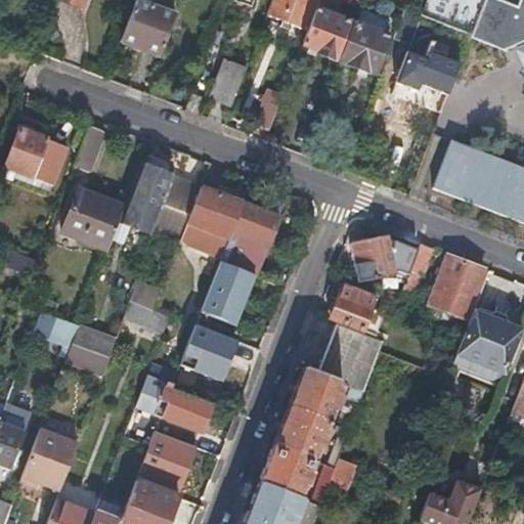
[(133,0),(119,41),(158,55),(174,13),(137,0),(133,0)]
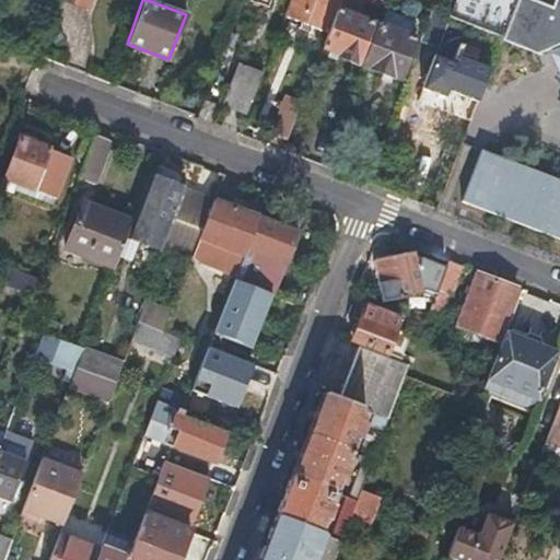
[(289,0),(283,14),(327,32),(337,8),(339,0),(289,0)]
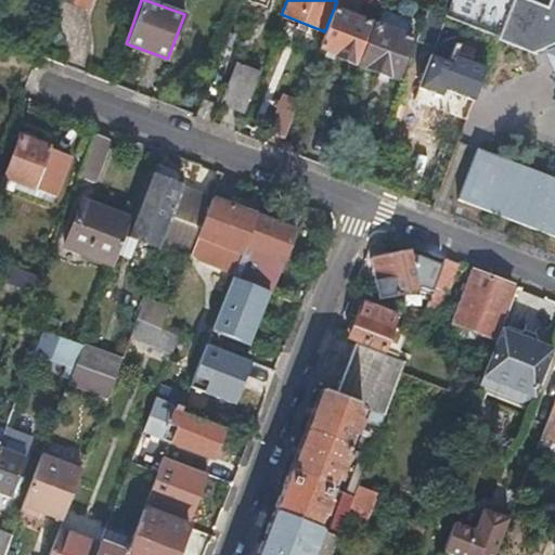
[(449,0),(442,17),(443,17),(497,38),(511,0),(449,0)]
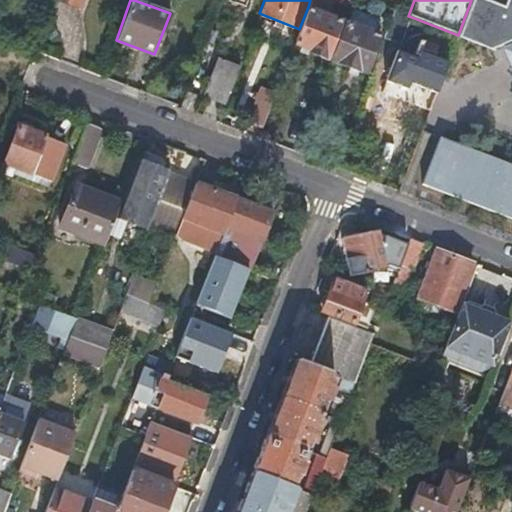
[(511,0),(471,0),(458,35),(481,43),(511,29),(511,0)]
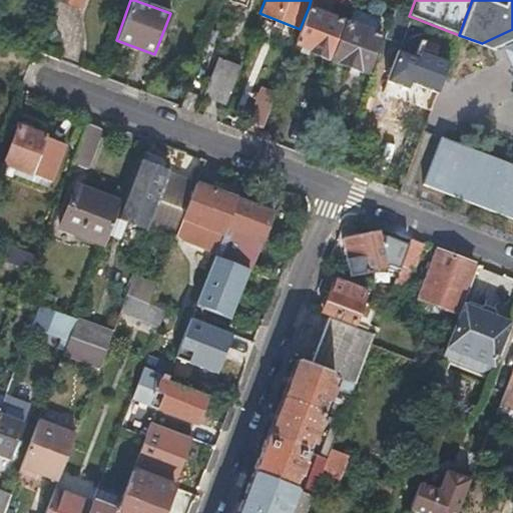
[(300,29),(295,43),(308,48),(307,50),(326,57),(340,20),(309,7),(300,29)]
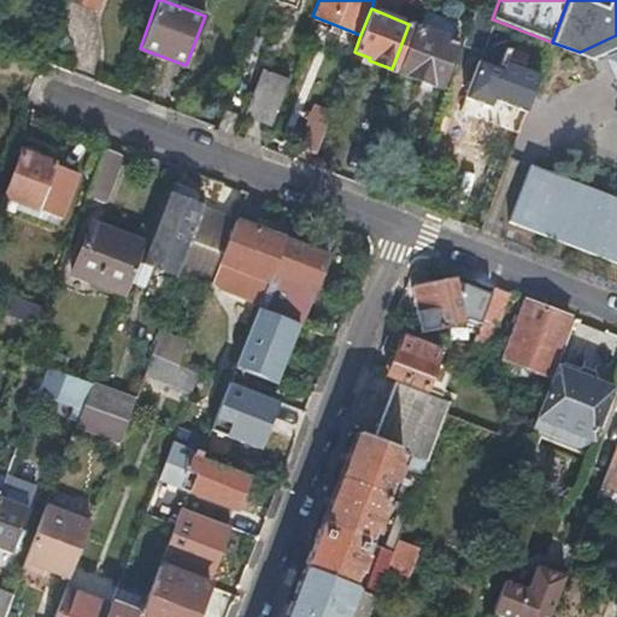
[(472,11),(460,42),(482,51),(493,19),(492,19),(472,11)]
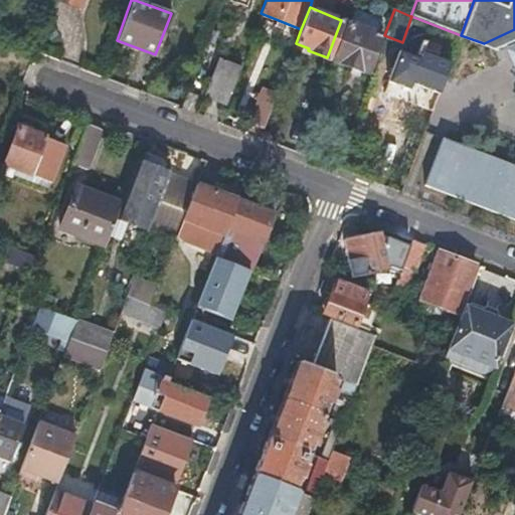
[(347,22),(333,60),(365,72),(379,34),(347,22)]
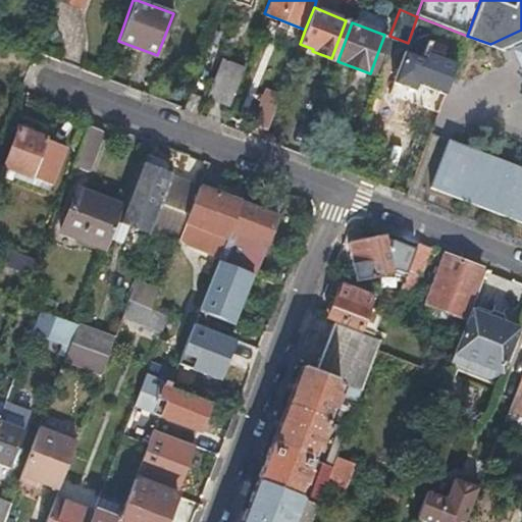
[(521,30),(490,44),(499,47),(510,43),(521,37),(521,30)]
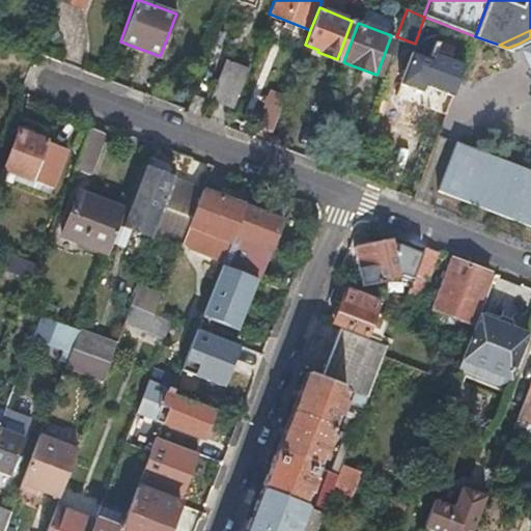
[(530,37),(519,44),(528,64),(530,62),(530,37)]
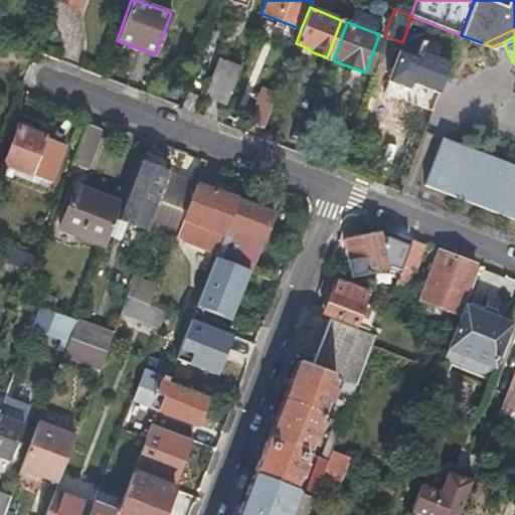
[(415,86),(438,94),(450,63),(436,57),(440,47),(425,41),(418,59),(399,52),(387,81),(413,92),(415,86)]
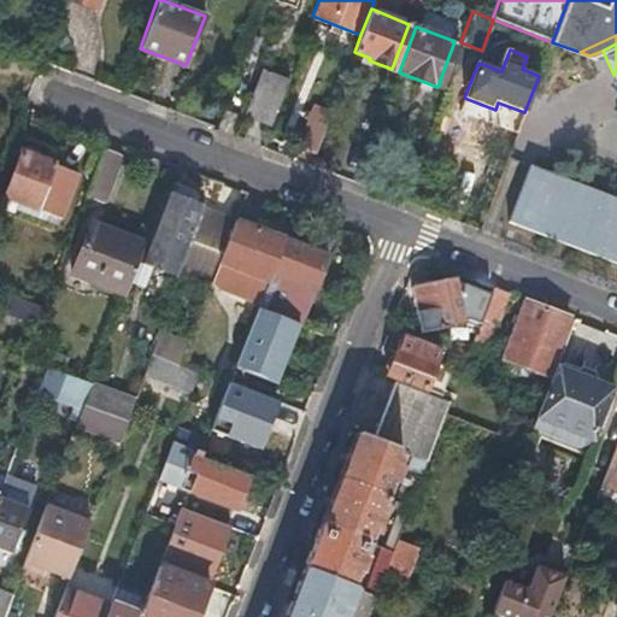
[(245,106),(242,113),(271,124),(271,123),(289,78),(259,68),(253,83),(245,106)]
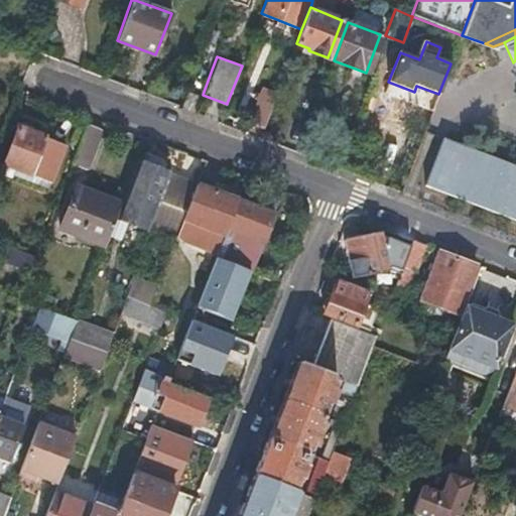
[(249,124),(263,130),(272,106),(258,101),(249,124)]
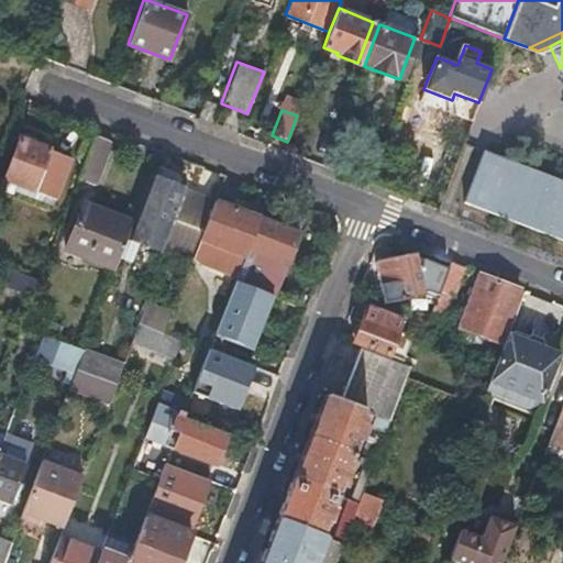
[(94,134),(77,178),(95,185),(111,141),(94,134)]
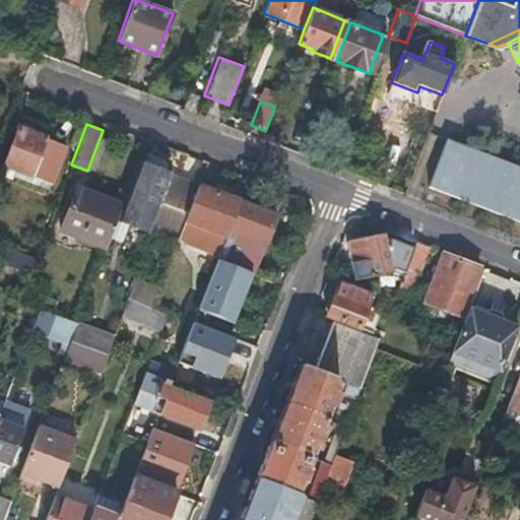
[(48,190),(65,146),(17,128),(3,166),(15,171),(13,177),(48,190)]
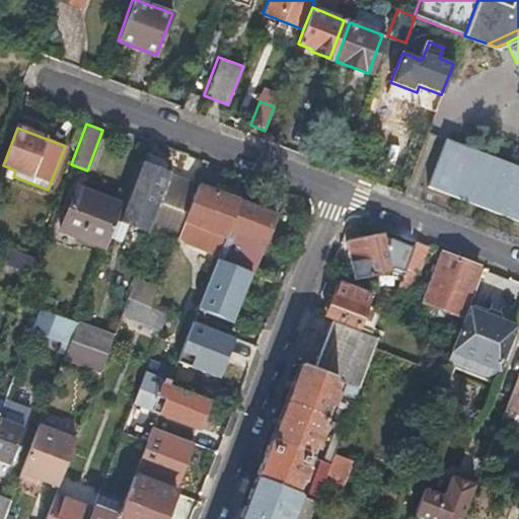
[(518,166),(447,139),(429,187),(518,221),(518,166)]
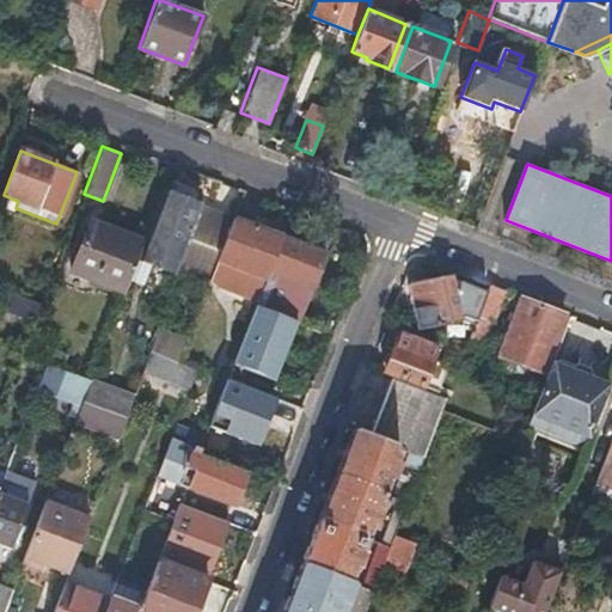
[(166,176),(160,190),(189,201),(194,187),(166,176)]
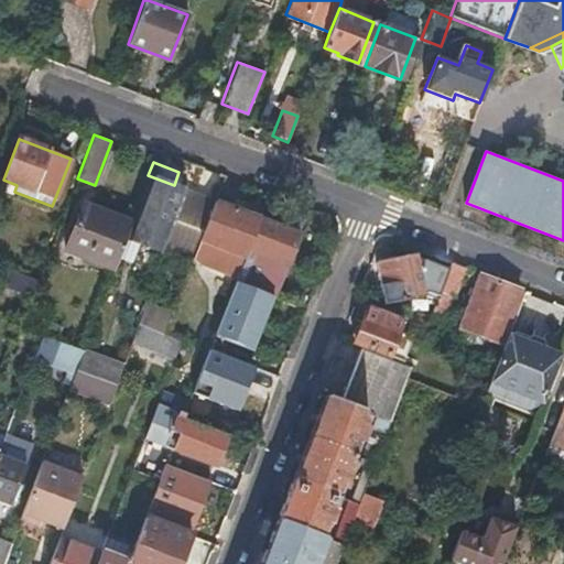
[(131,220),(126,235),(161,249),(184,188),(174,185),(148,175),(131,220)]
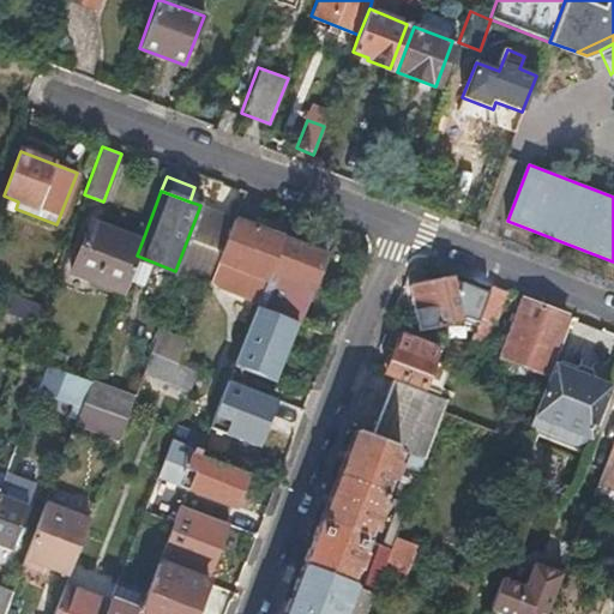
[(175,271),(180,274),(205,208),(200,205),(175,271)]
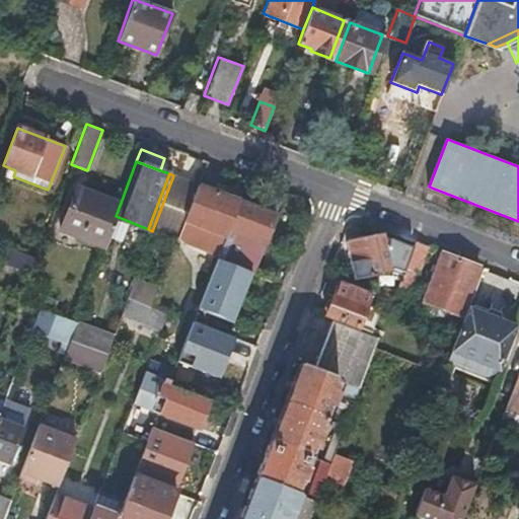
[(152,231),(176,240),(177,237),(198,184),(173,175),(152,231)]
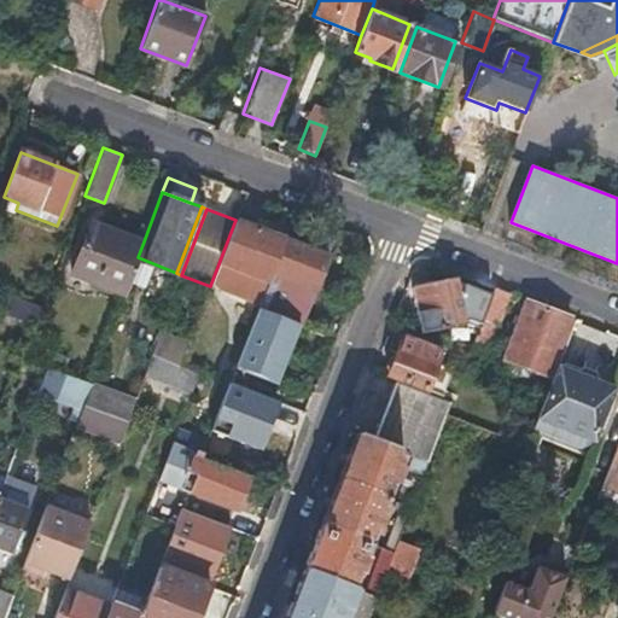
[(235,220),(211,283),(260,302),(270,272),(281,243),(272,240),(274,234),(235,220)]
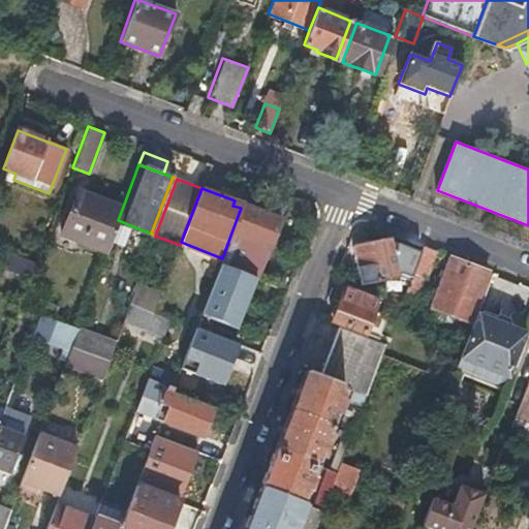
[(61,232),(106,250),(107,248),(118,220),(123,207),(79,190),(61,232)]
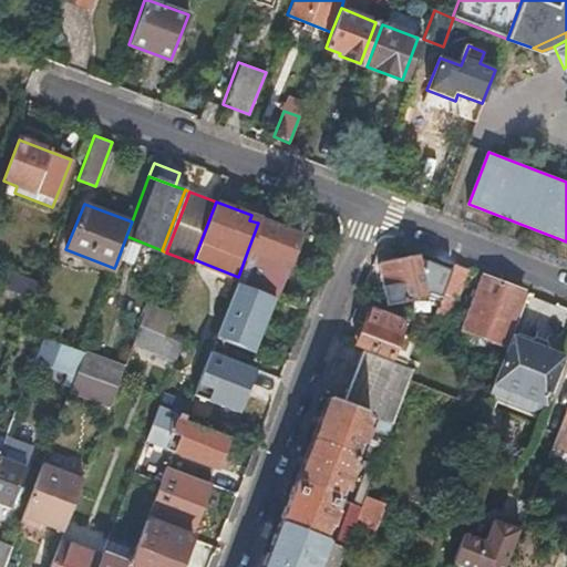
[(248,249),(238,277),(235,284),(276,299),(305,220),(286,214),(281,227),(263,220),(251,251),(248,249)]
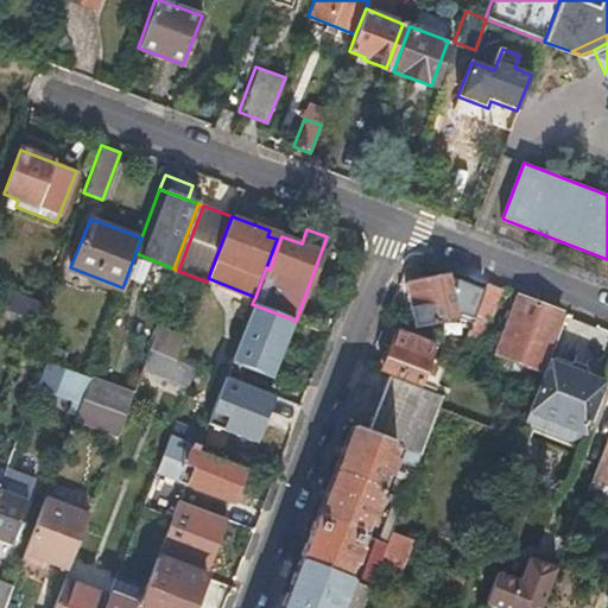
[(456,318),(448,276),(407,283),(415,327),(456,318)]
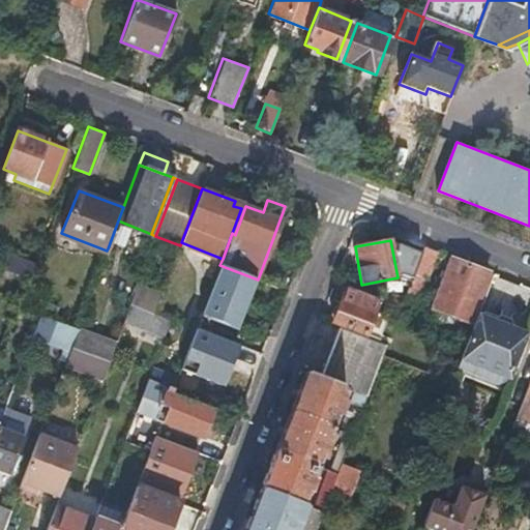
[(400,271),(412,275),(421,251),(409,245),(400,271)]
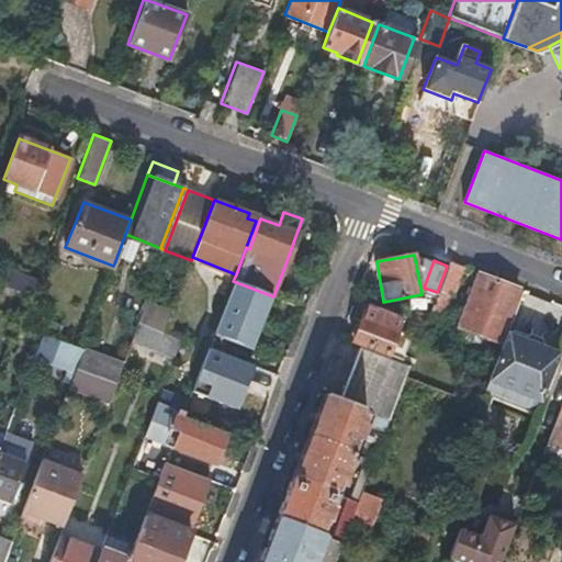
[(437,292),(426,319),(437,324),(449,294),(451,294),(462,266),(449,260),(447,266),(437,292)]
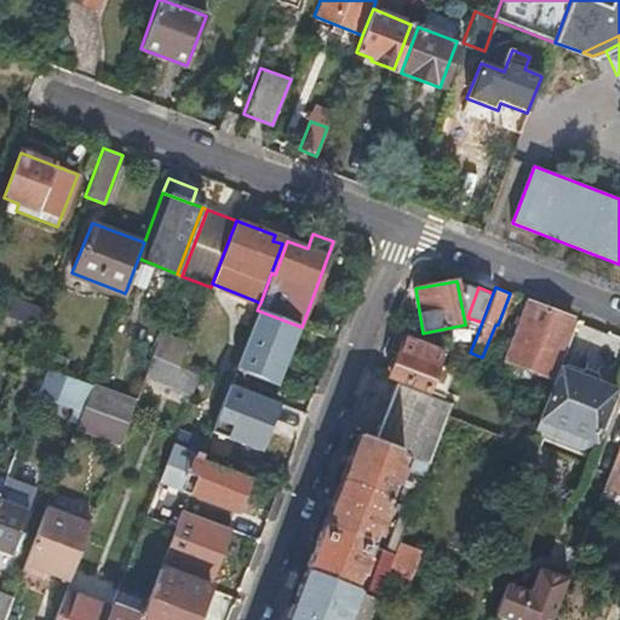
[(4,294),(0,300),(0,304),(11,309),(15,298),(4,294)]
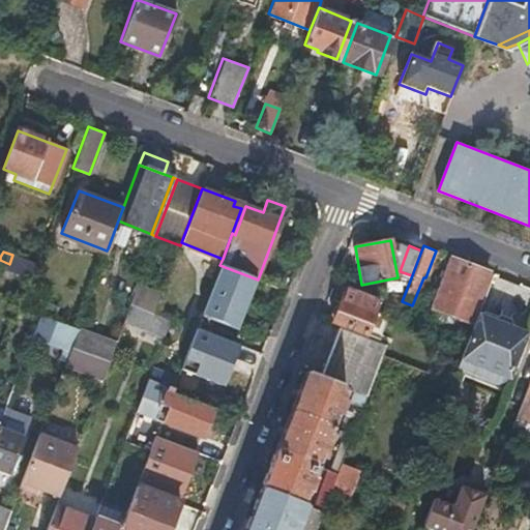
[(432,307),(474,324),(478,314),(494,273),(451,257),(432,307)]
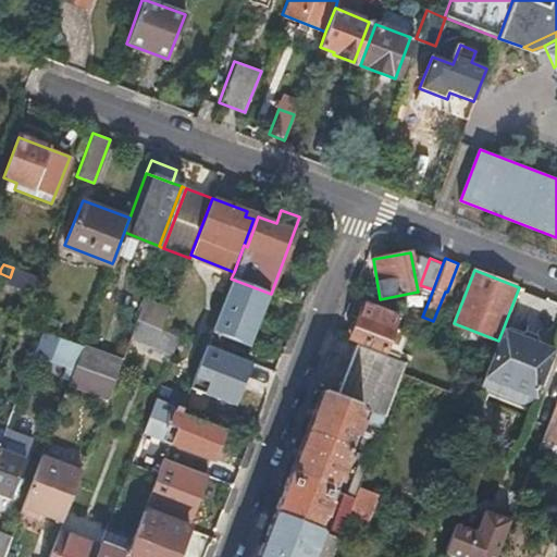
[(349,337),(383,350),(396,317),(362,304),(349,337)]
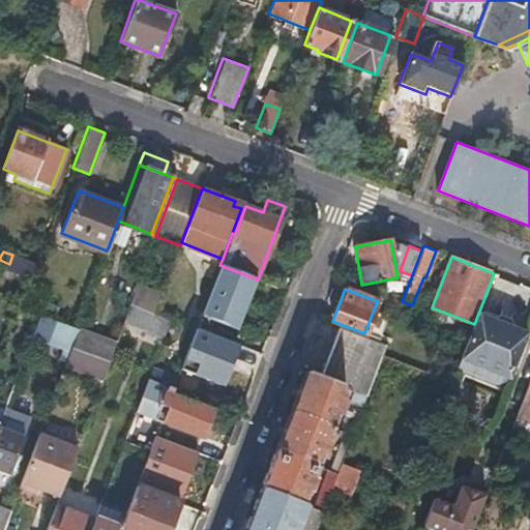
[(129,304),(123,323),(147,332),(164,339),(170,322),(153,316),(153,314),(129,304)]
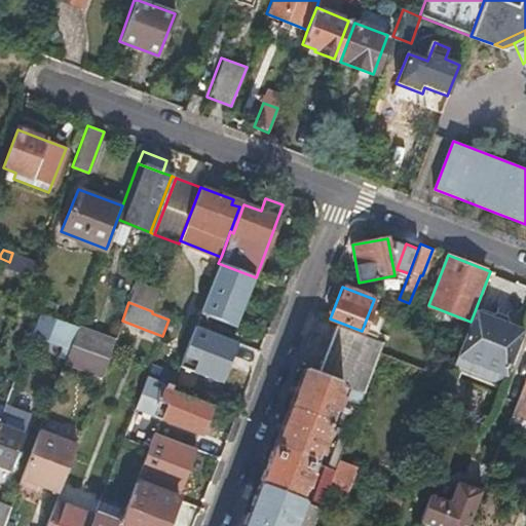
[(475,364),(478,371),(498,379),(504,376),(523,331),(510,326),(487,316),(475,311),(471,322),(459,349),(457,357),(475,364)]
